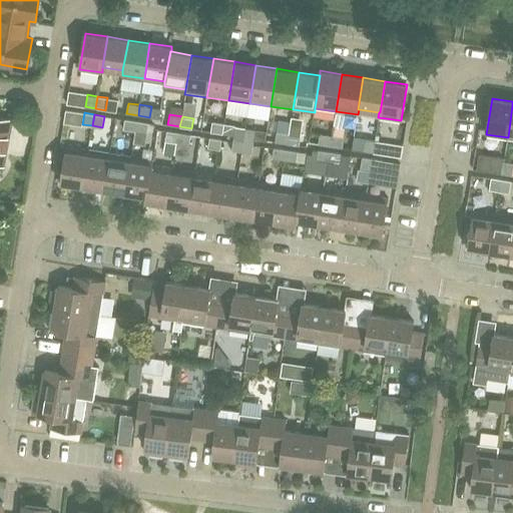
[(0,117),(0,162),(3,163),(11,119),(0,117)]
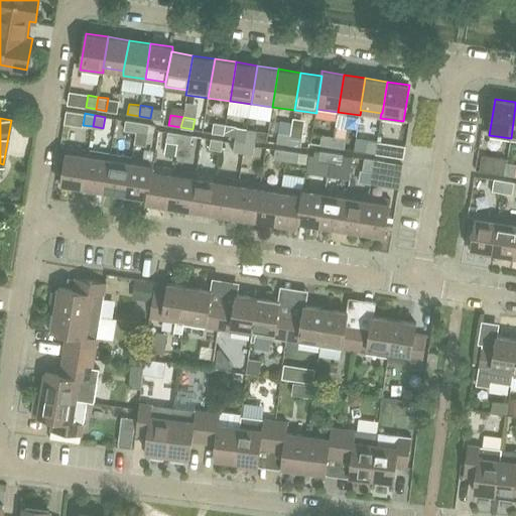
[(124,129),(136,131),(137,122),(125,120),(124,129)]
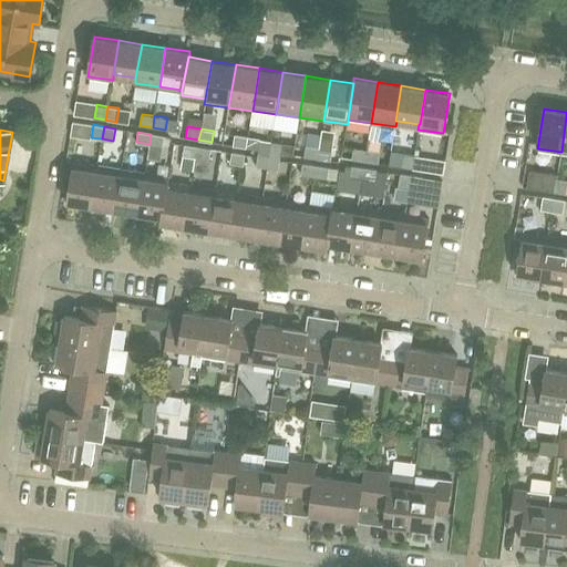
[(164,135),(151,134),(150,144),(163,146),(164,135)]
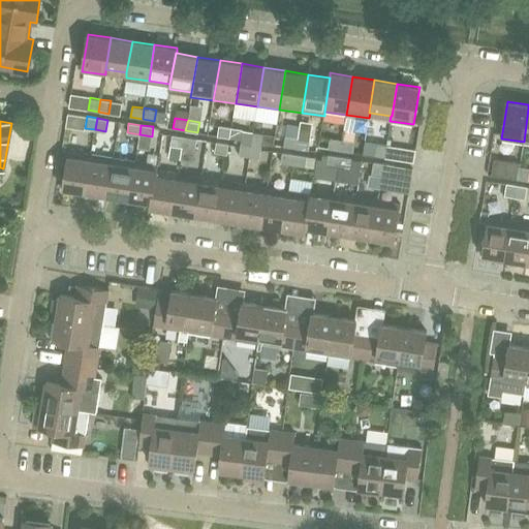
[(229,137),(231,127),(219,125),(217,135),(229,137)]
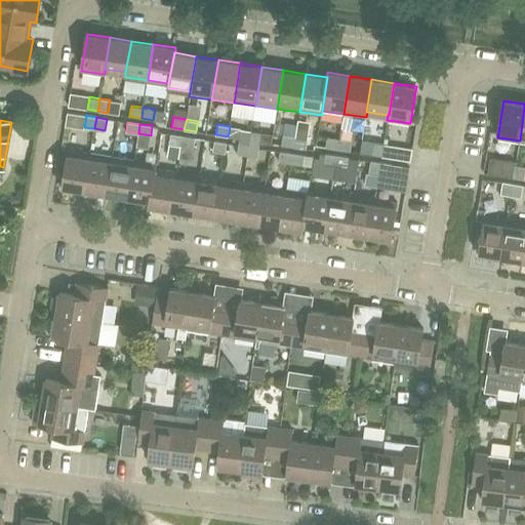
[(241,129),(239,142),(249,143),(251,130),(241,129)]
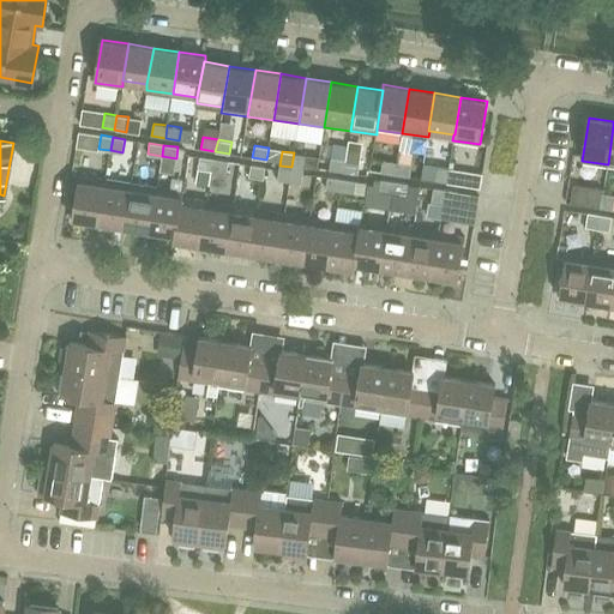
[(294,152),(292,167),(304,169),(306,155),(294,152)]
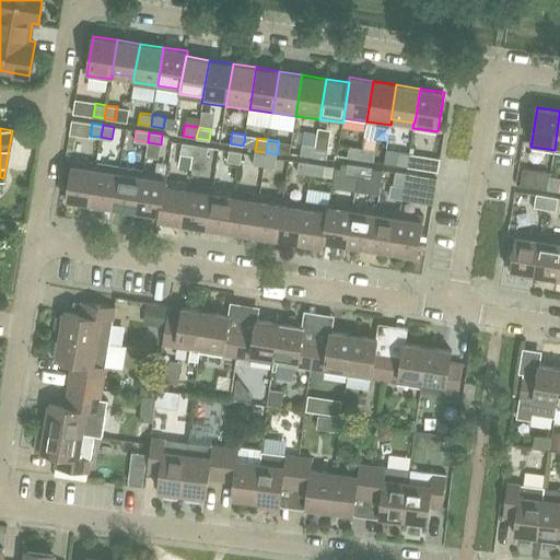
[(316,141),(315,146),(314,158),(326,159),(328,143),(316,141)]
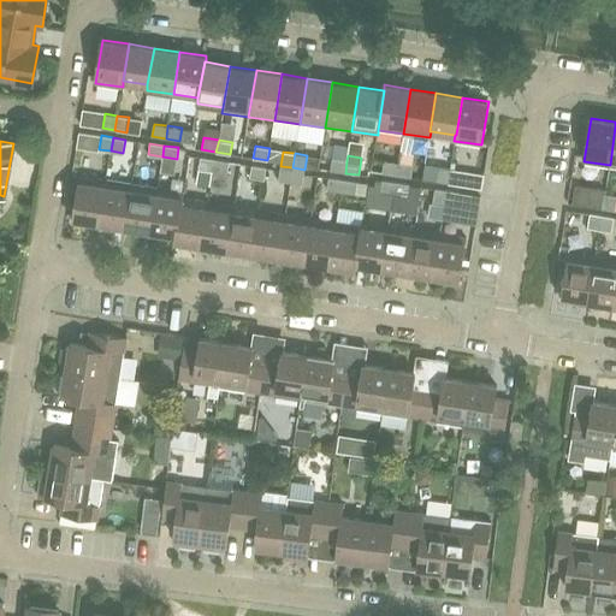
[(199,169),(213,171),(215,159),(200,157),(199,169)]
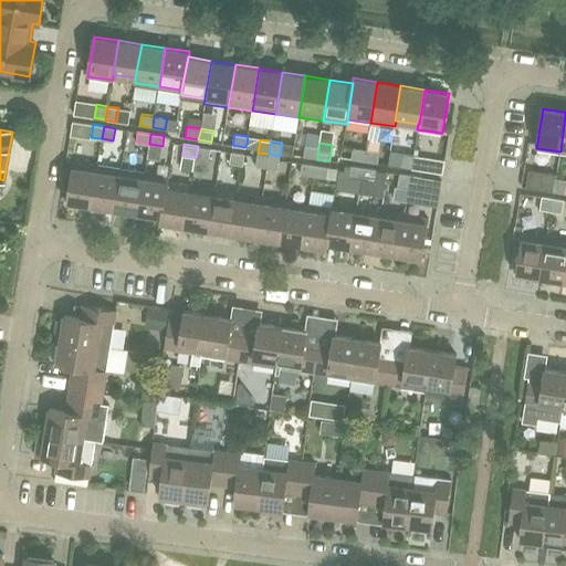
[(317,159),(318,147),(305,145),(303,157),(317,159)]
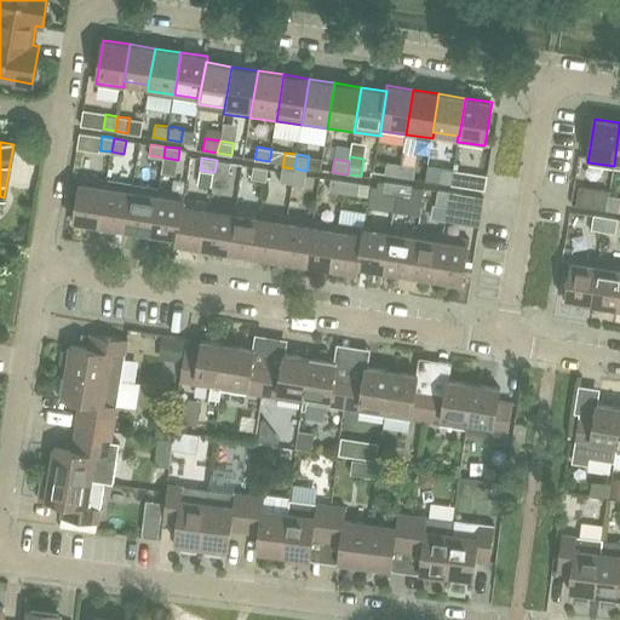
[(217,160),(214,172),(229,174),(231,162),(217,160)]
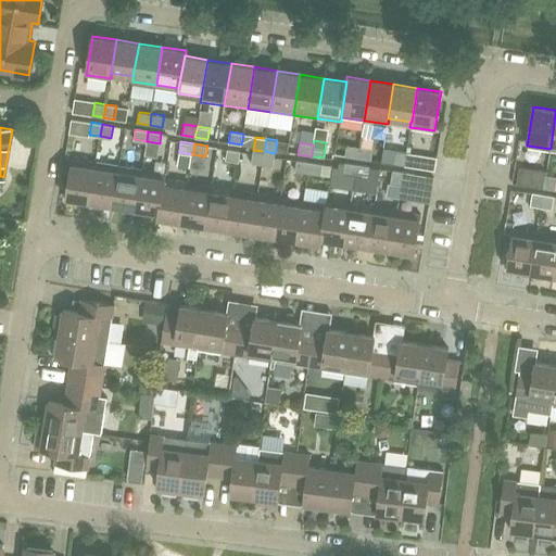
[(359,147),(346,144),(345,156),(358,158),(359,147)]
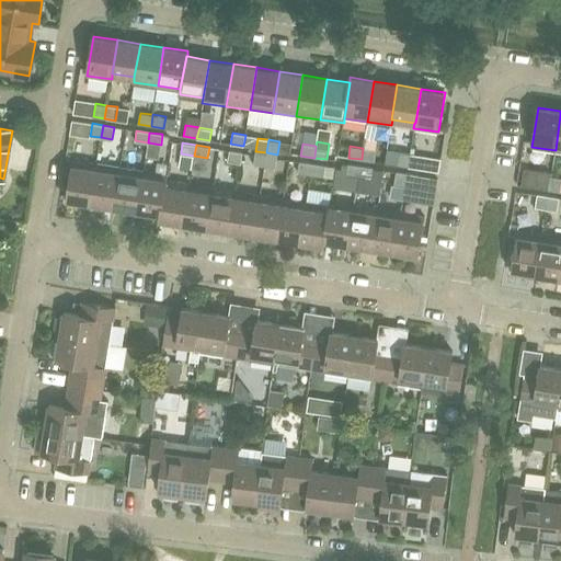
[(376,150),(363,148),(362,159),(375,161),(376,150)]
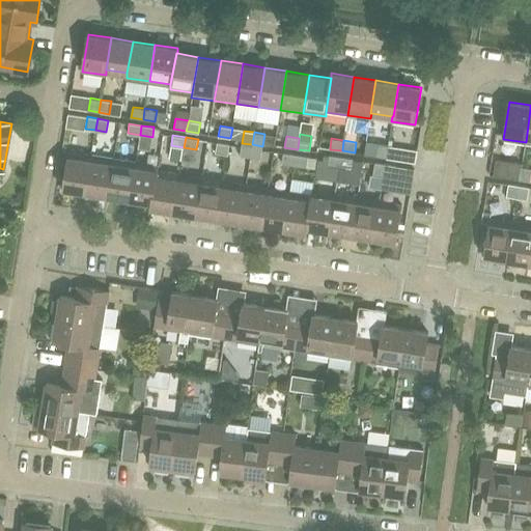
[(229,144),(217,142),(216,152),(228,155),(229,144)]
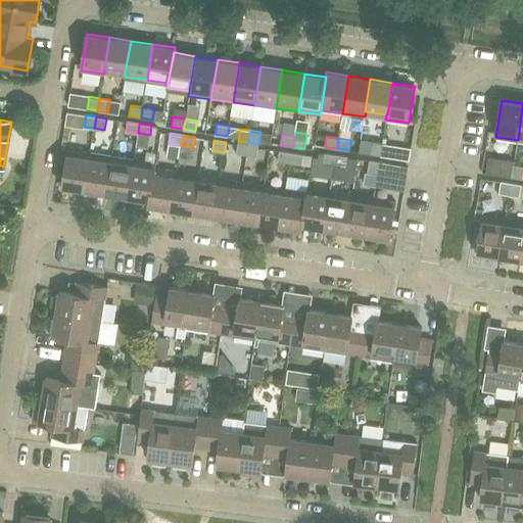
[(246,154),(248,142),(238,141),(236,152),(246,154)]
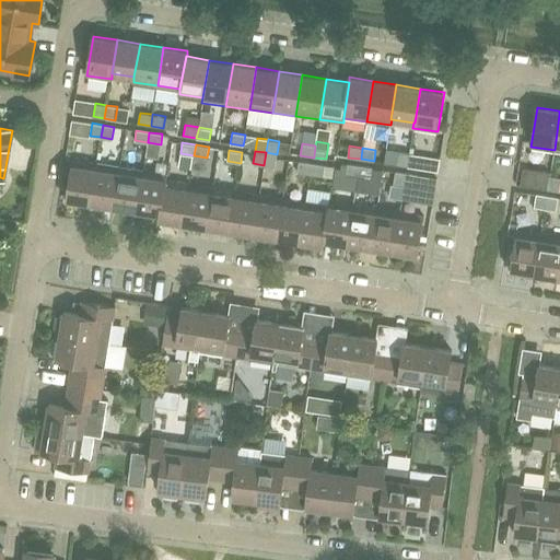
[(277,154),(266,152),(264,165),(276,166),(277,154)]
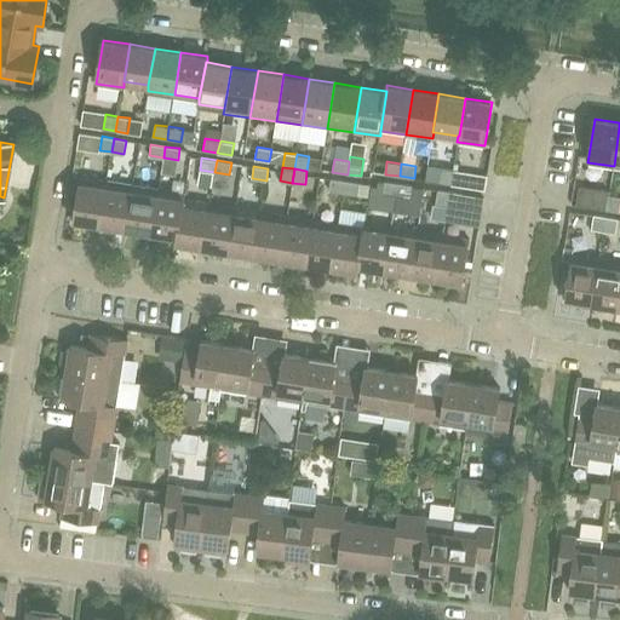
[(451,184),(453,171),(441,168),(440,182),(451,184)]
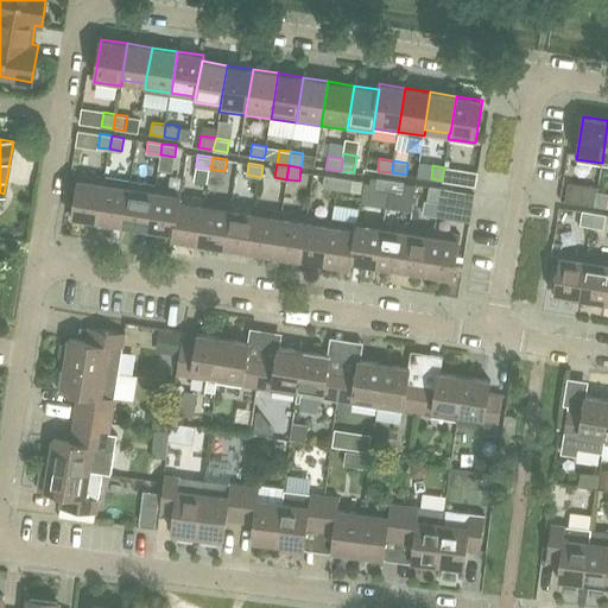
[(456,169),(444,166),(444,168),(442,181),(454,183),(476,185),(477,172),(456,169)]
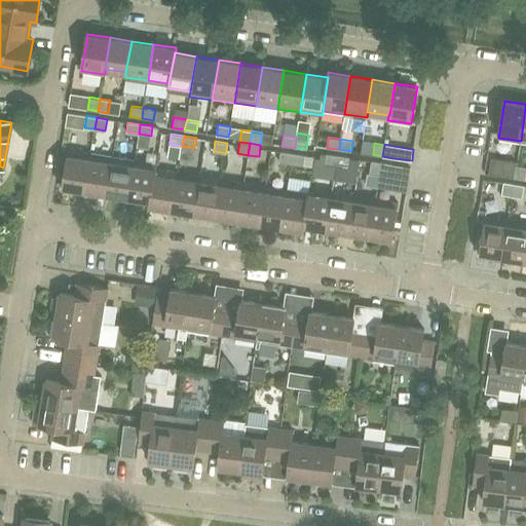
[(63,187),(85,191),(91,154),(68,150),(63,187)]
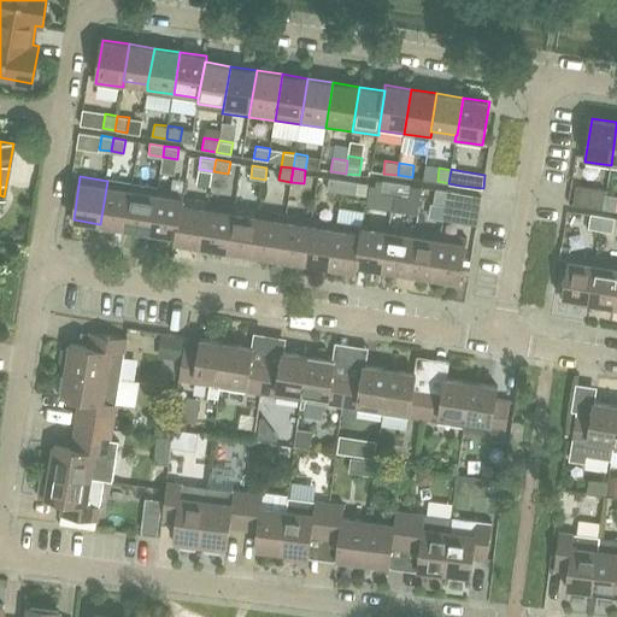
[(328,189),(342,192),(344,180),(329,177),(328,189)]
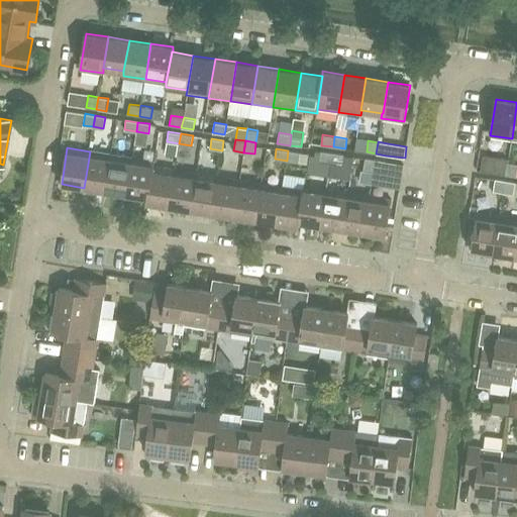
[(300,152),(288,150),(287,161),(299,163),(300,152)]
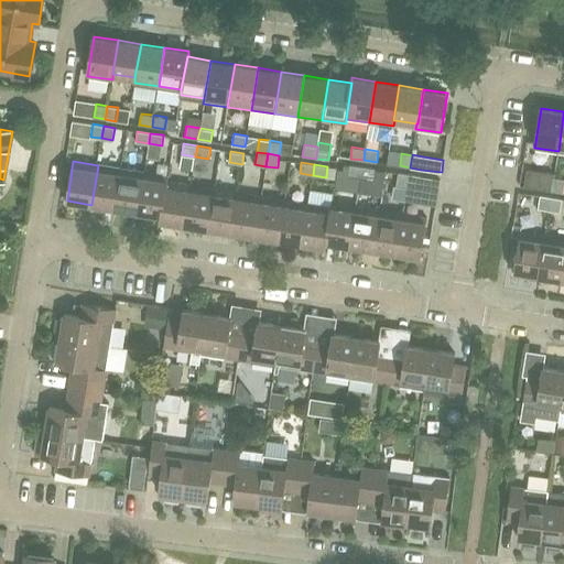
[(121,169),(98,165),(91,205),(115,208),(121,169)]
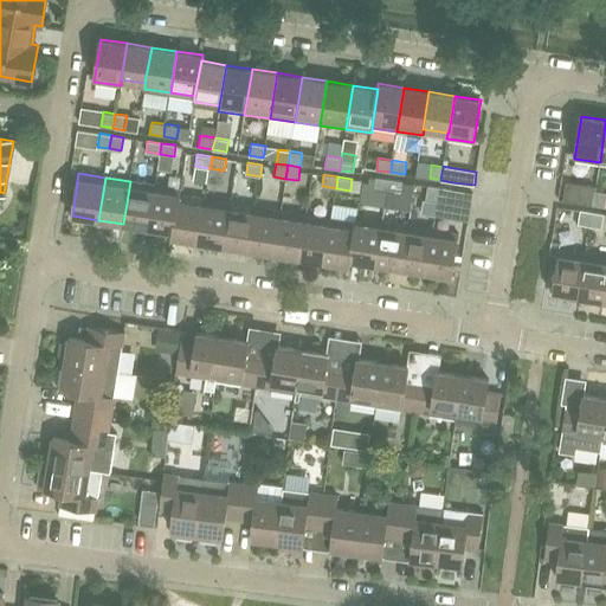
[(387,194),(387,191),(389,179),(375,178),(373,192),(387,194)]
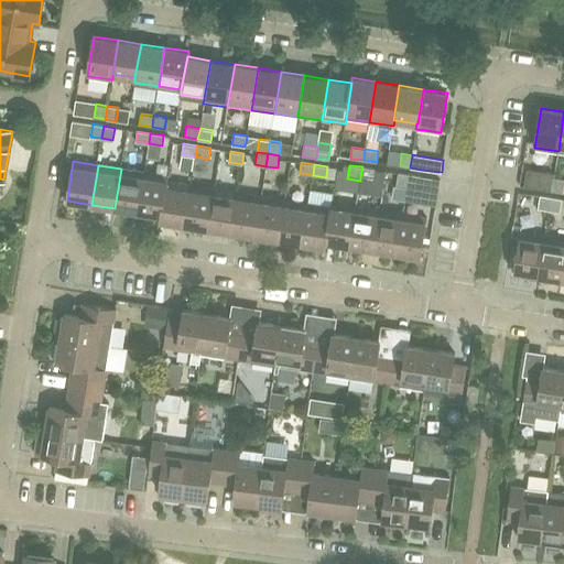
[(376,169),(362,166),(360,177),(373,180),(376,169)]
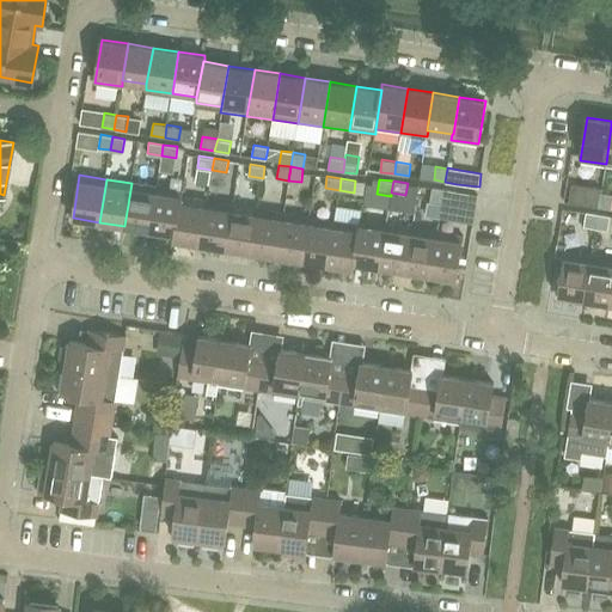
[(150,230),(157,188),(132,183),(124,226),(150,230)]
